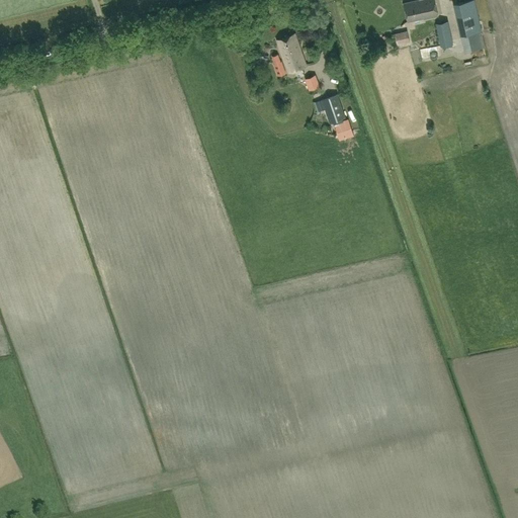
[(414,0),(404,2),(408,20),(423,17),(424,18),(437,15),(433,0),(414,0)]
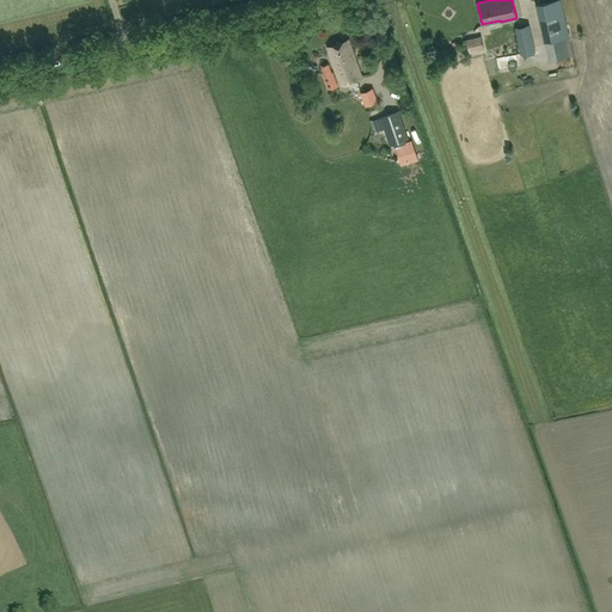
[(561,0),(536,6),(544,40),(549,62),(570,56),(565,35),(568,35),(561,0)]
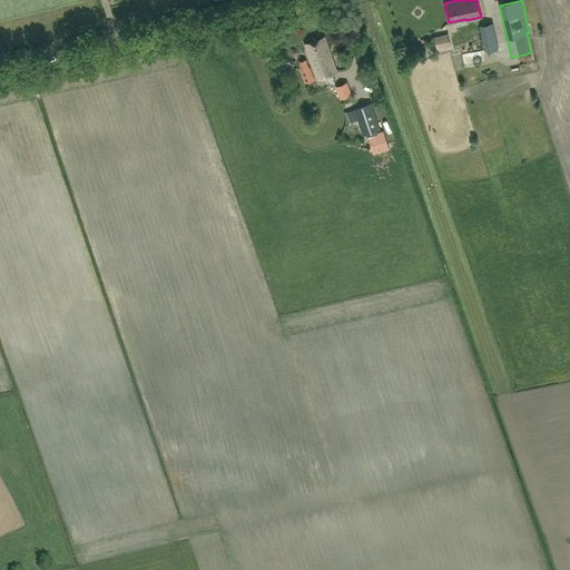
[(498,49),(492,22),(479,26),(484,52),(498,49)]
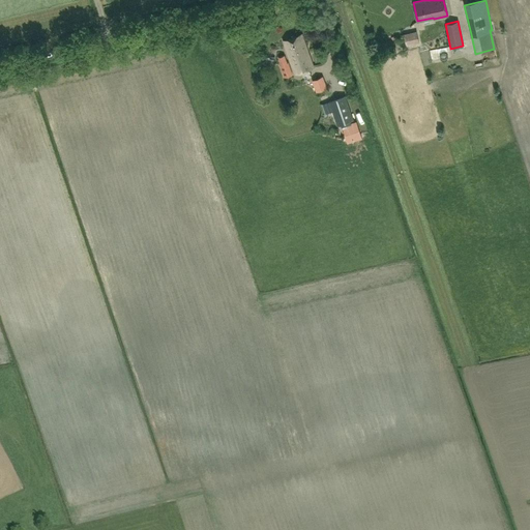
[(404,34),(406,46),(419,42),(417,31),(404,34)]
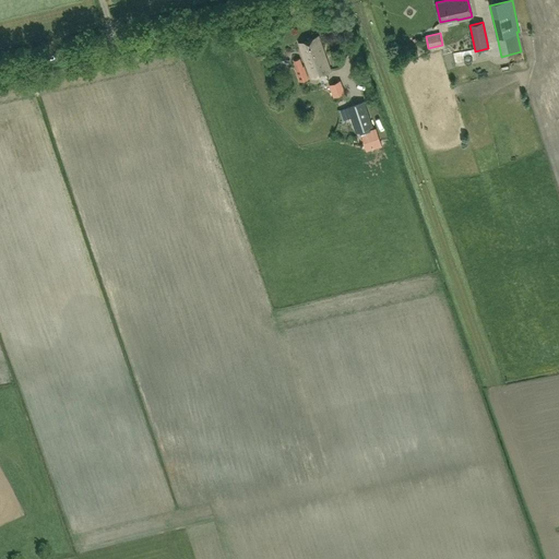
[(317,36),(298,43),(311,78),(330,70),(317,36)]
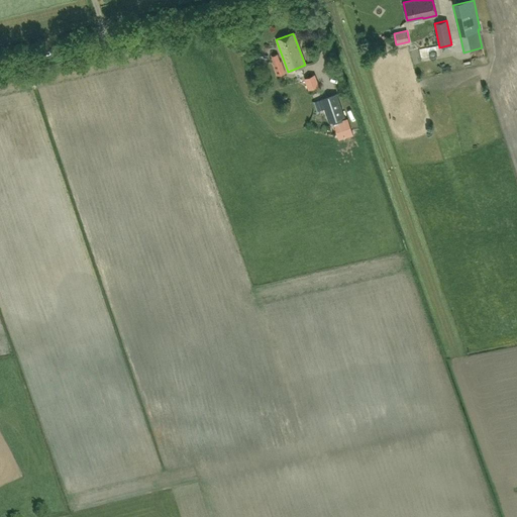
[(274,64),(278,76),(285,73),(281,61),(280,62),(278,54),(272,56),(274,64)]
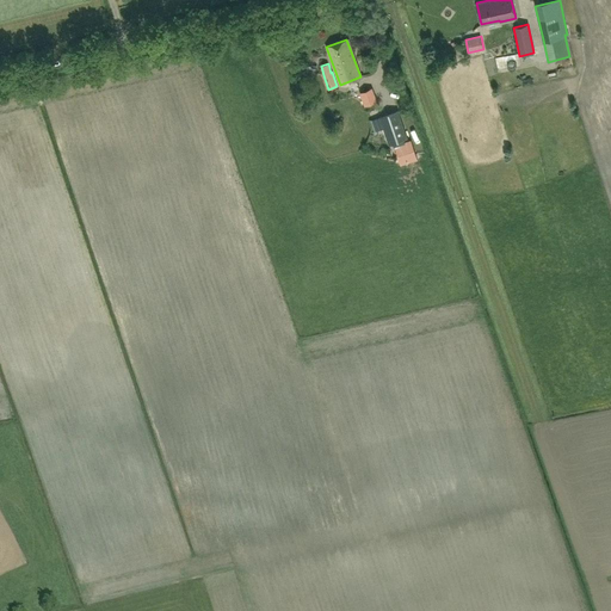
[(372,87),(358,92),(364,106),(377,102),(372,87)]
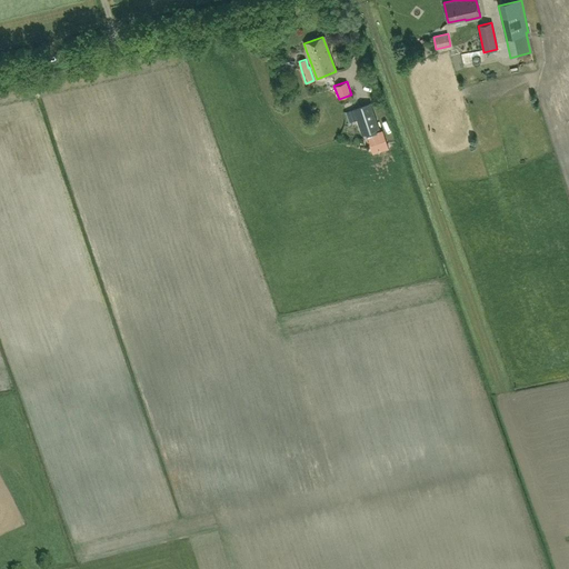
[(370,103),(353,109),(361,135),(378,129),(370,103)]
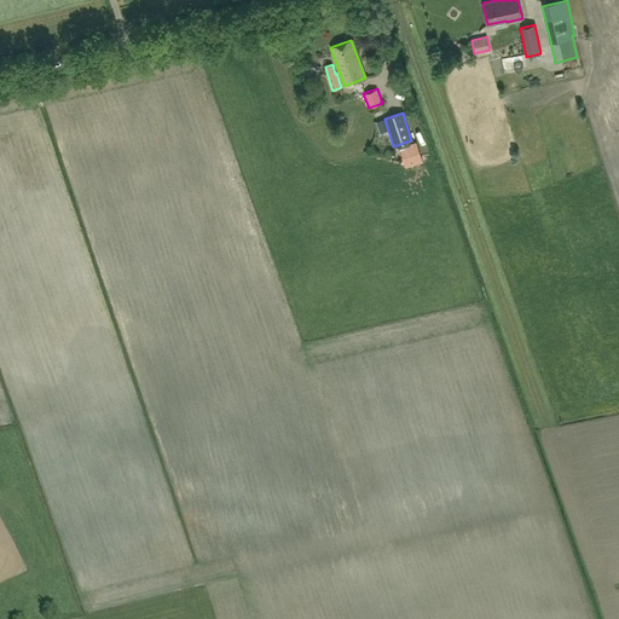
[(401,145),(395,148),(399,158),(405,156),(401,145)]
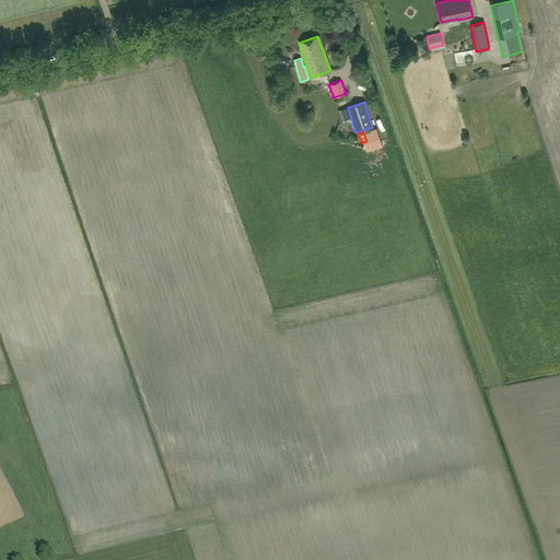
[(366,151),(382,147),(380,138),(364,142),(366,151)]
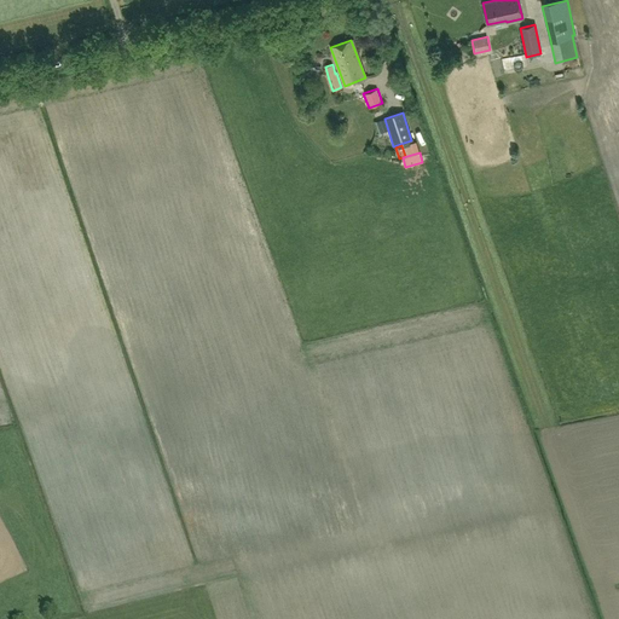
All buildings are outlined.
